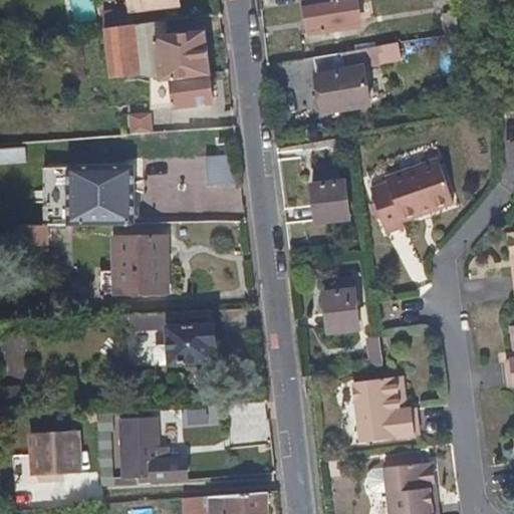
[(63,0),(64,20),(93,19),(92,0),(63,0)]
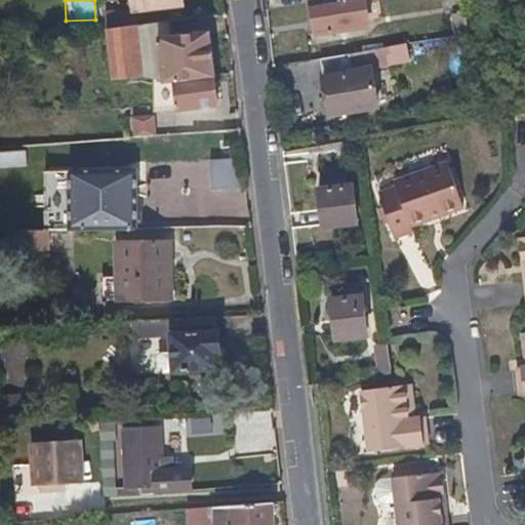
[(363,0),(312,0),(318,39),(369,31),(363,0)]
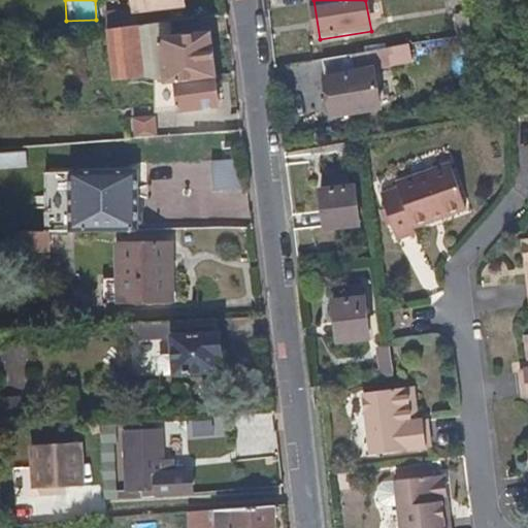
[(457,34),(469,31),(466,9),(454,11),(457,34)]
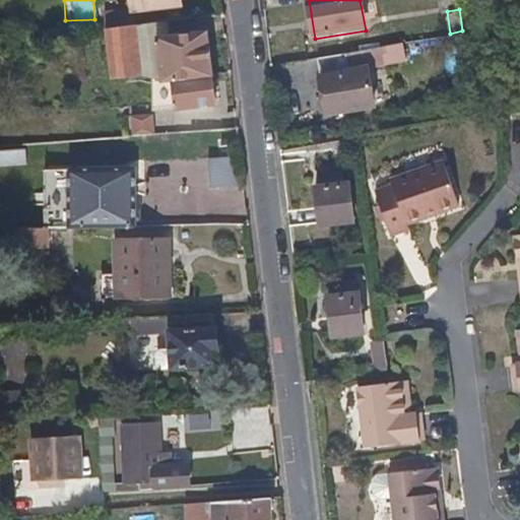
[(171,36),(169,18),(138,22),(143,72),(153,75),(166,79),(159,37),(171,36)]
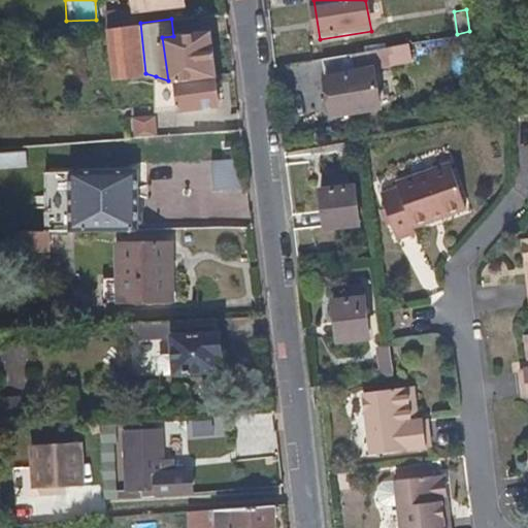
[(145,73),(140,23),(109,27),(114,76),(145,73)]
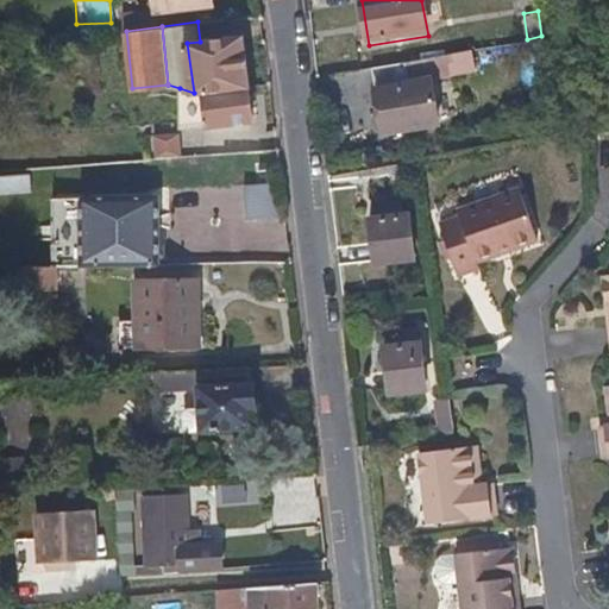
[(245,36),(200,42),(187,43),(194,93),(206,92),(251,86),(245,36)]
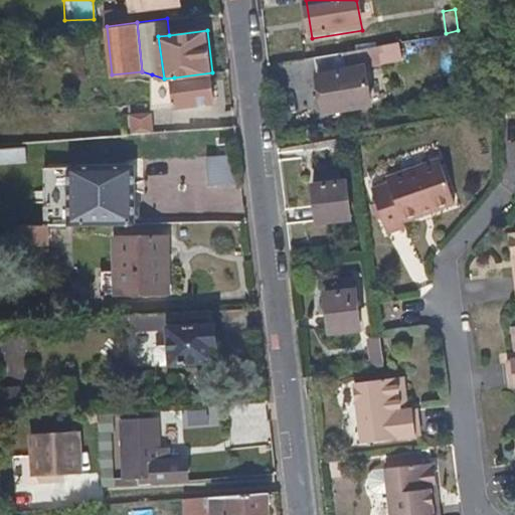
[(400,41),(311,57),(320,112),(365,103),(359,68),(404,60),(400,41)]
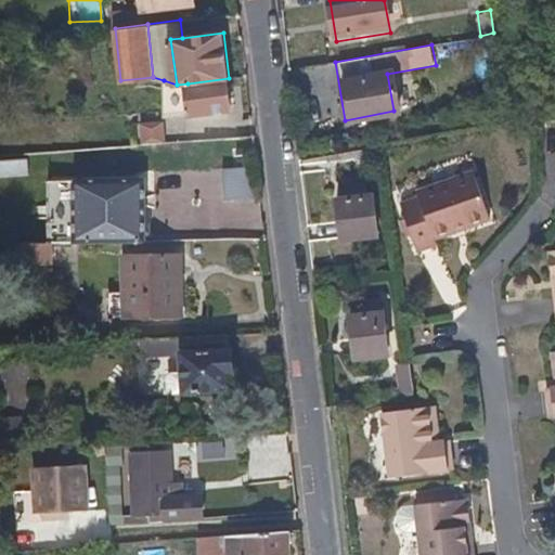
[(326,117),(335,116),(328,67),(305,71),(310,106),(324,104),(326,117)]
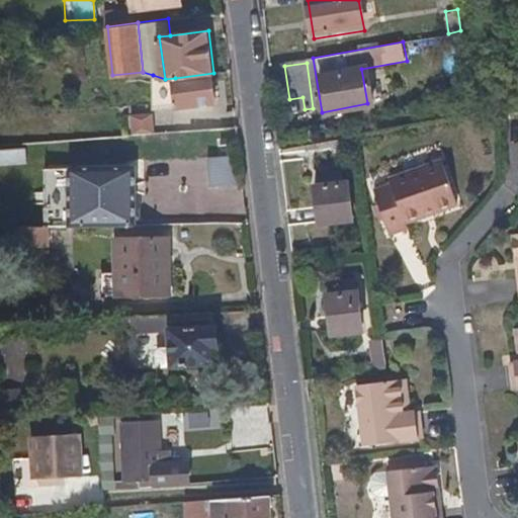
[(217,101),(213,73),(175,78),(179,106),(217,101)]
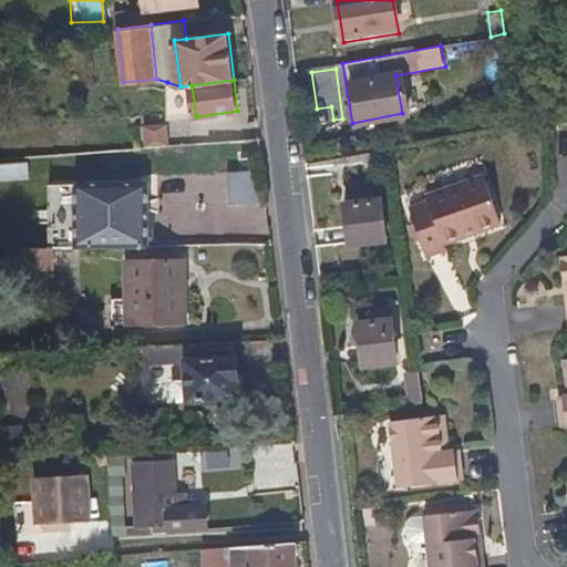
[(145,124),(145,144),(169,144),(169,124),(145,124)]
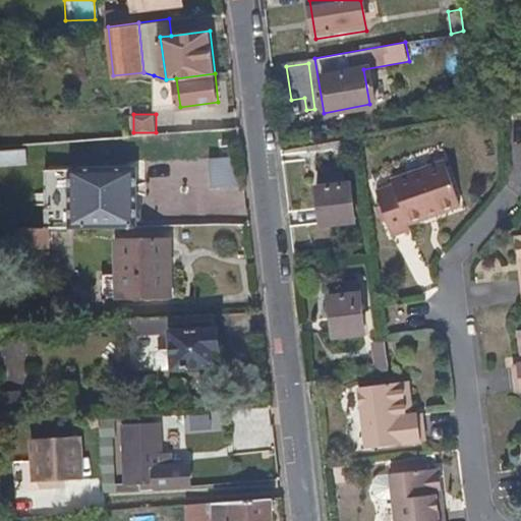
[(27,147),(0,149),(0,165),(29,163),(27,147)]
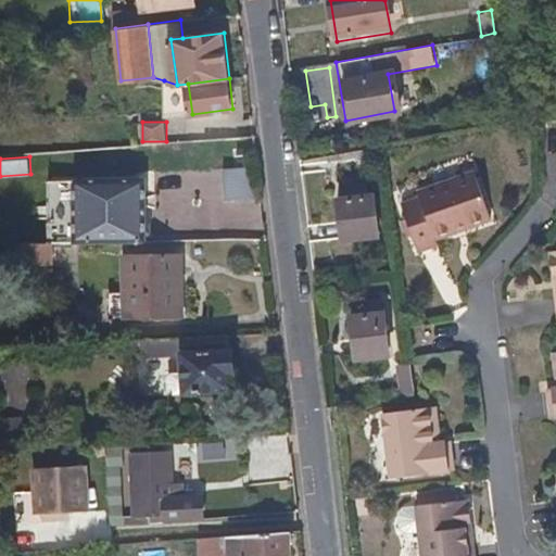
[(250,166),(222,168),(225,200),(253,197),(250,166)]
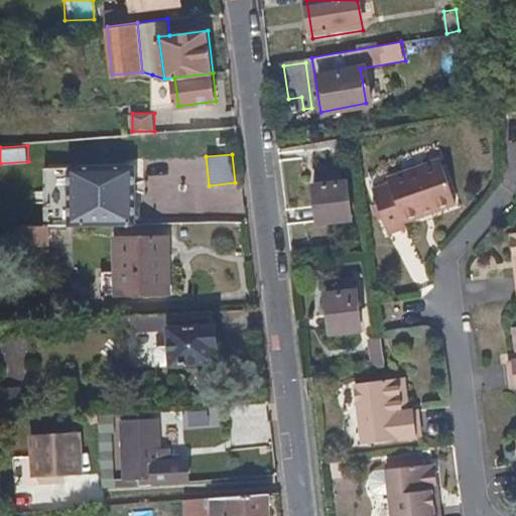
[(439,160),(388,177),(390,182),(373,188),(389,232),(404,225),(404,221),(455,204),(439,160)]
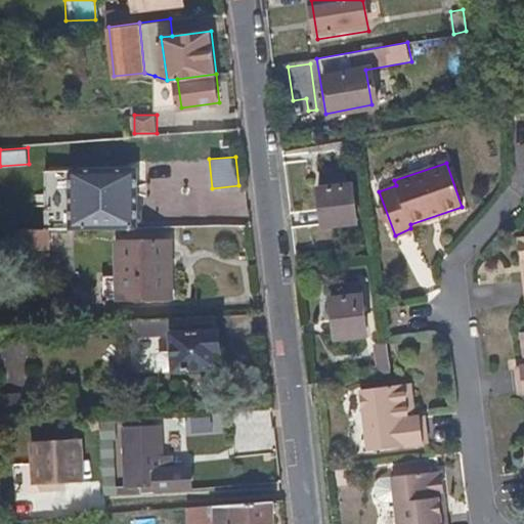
[(120,227),(140,226),(139,190),(124,191),(123,169),(75,169),(76,228),(120,227)]
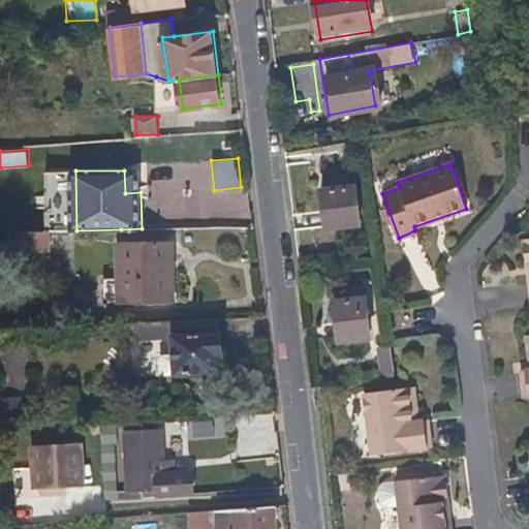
[(358,186),(320,191),(325,230),(363,226),(358,186)]
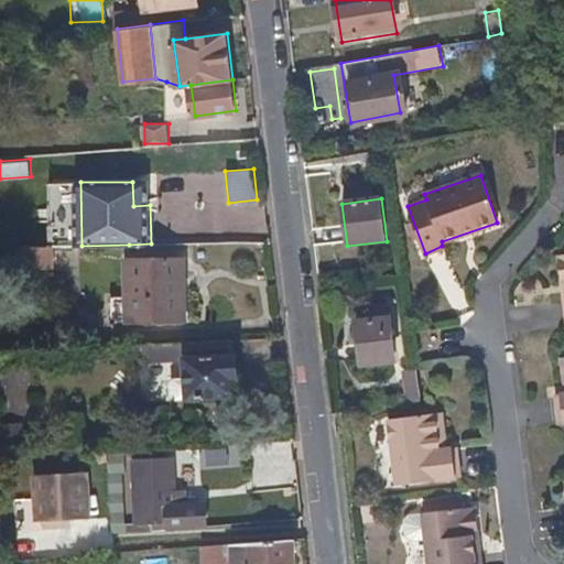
[(55,246),(19,247),(20,268),(56,267),(55,246)]
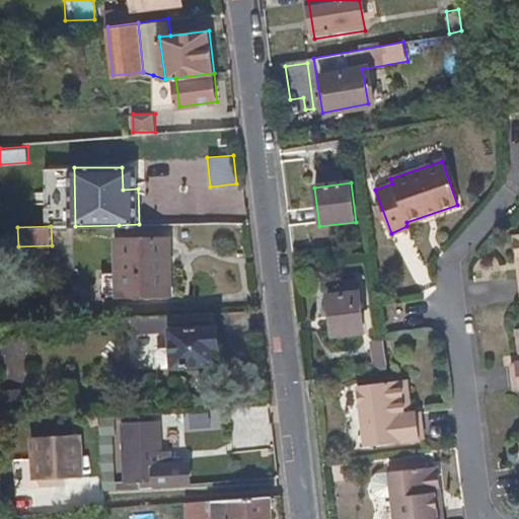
[(170,235),(119,236),(120,292),(171,291),(170,235)]
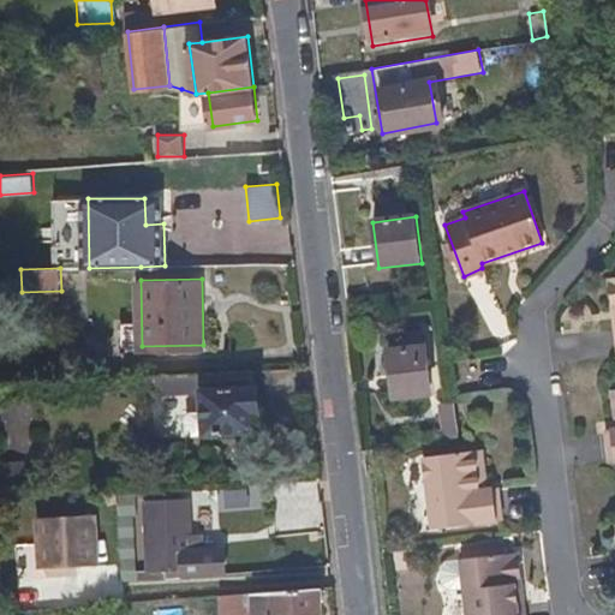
[(614,311),(614,312),(614,280),(603,282),(607,312),(614,311)]
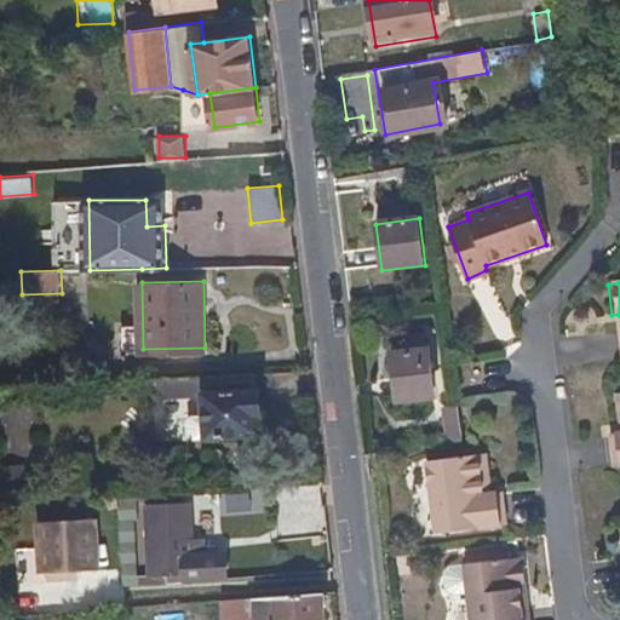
[(432,400),(426,352),(389,356),(394,403),(432,400)]
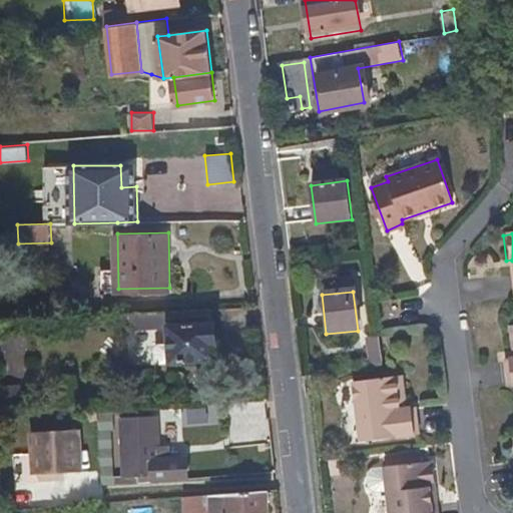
[(213,357),(212,307),(168,309),(162,309),(163,323),(169,323),(170,341),(160,342),(157,346),(157,356),(161,360),(171,359),(213,357)]
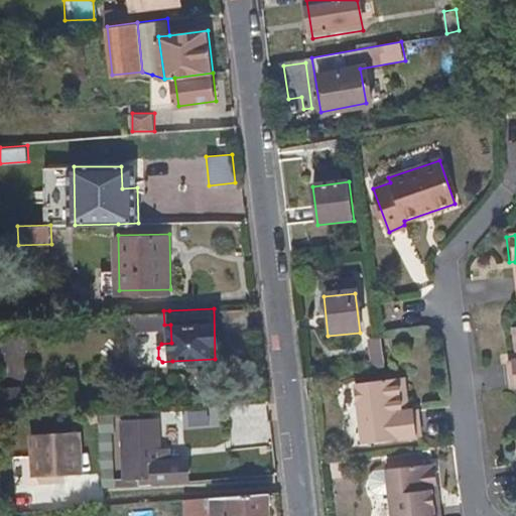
[(134,327),(164,325),(163,310),(133,312),(134,327)]
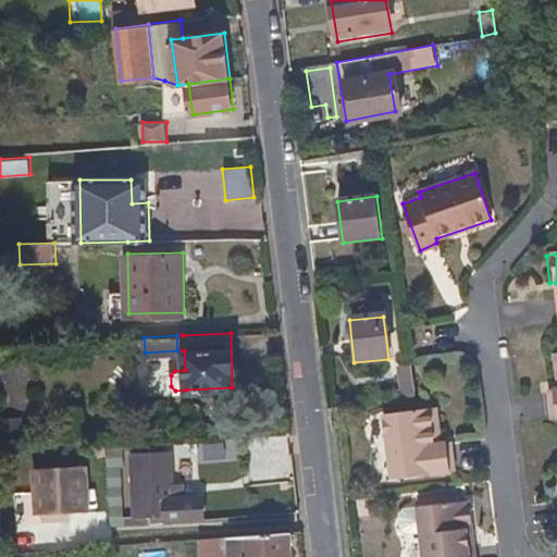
[(404,392),(415,392),(412,379),(411,369),(401,370),(404,392)]
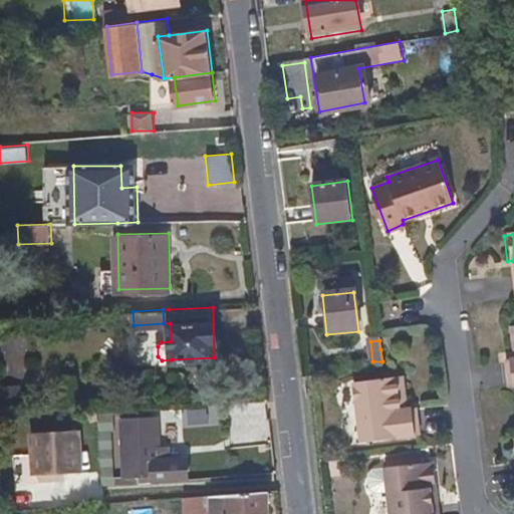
[(400,412),(395,378),(354,384),(362,446),(420,438),(416,410),(408,411),(400,412)]
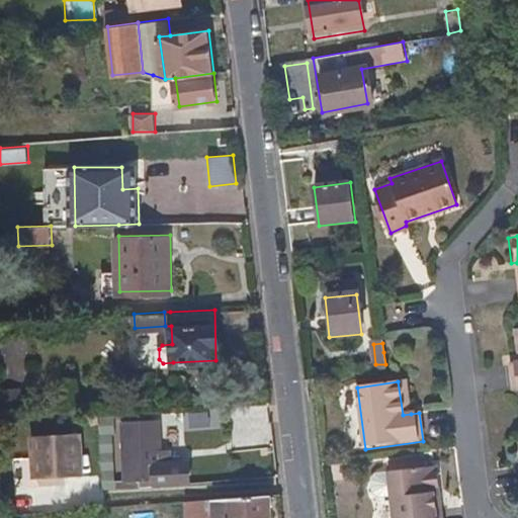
[(406,381),(398,381),(403,415),(411,414),(406,381)]
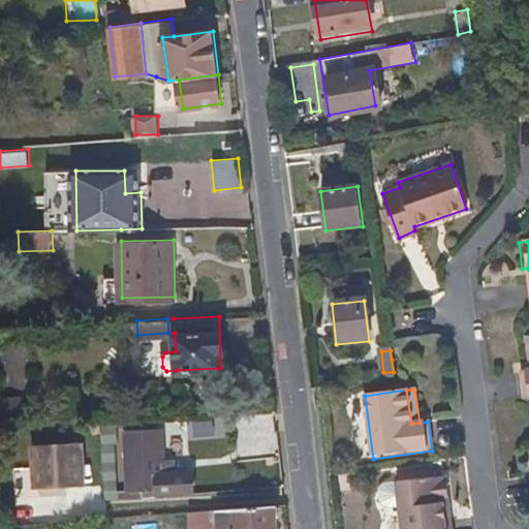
[(120,495),(193,490),(191,470),(176,471),(166,472),(165,458),(162,429),(127,432),(130,488),(120,488),(120,495)]
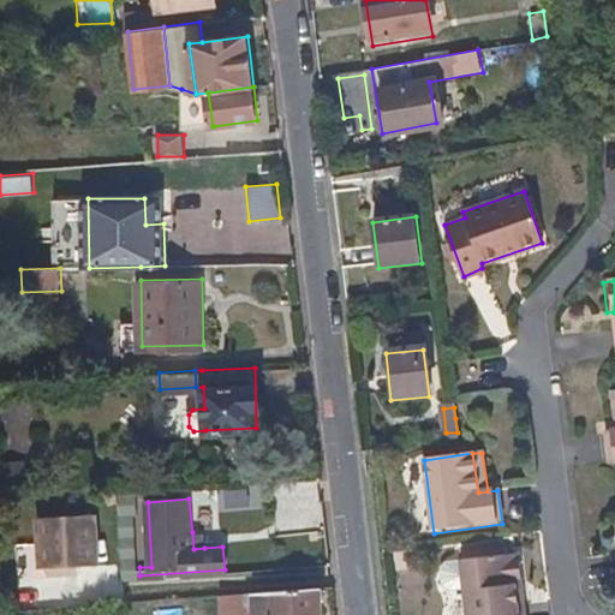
[(94,513),(43,515),(47,569),(97,566),(94,513)]
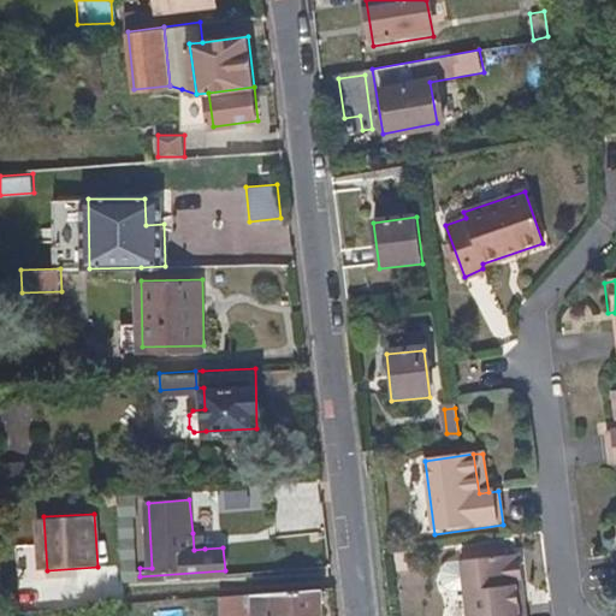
[(194,550),(205,549),(202,533),(193,533),(194,550)]
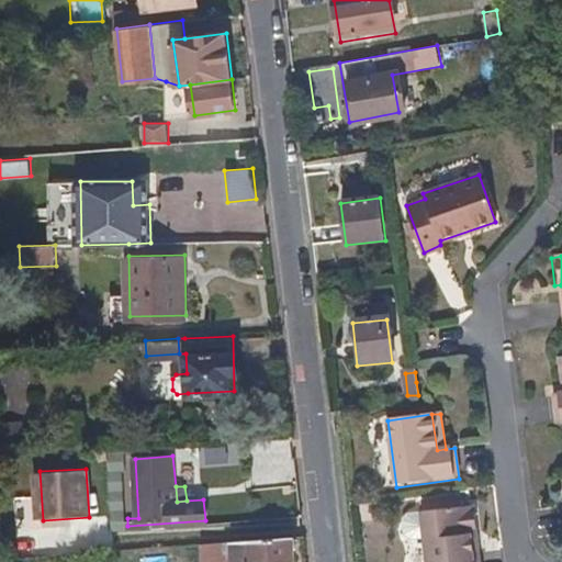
[(473,561),(470,540),(478,539),(473,510),(422,517),(427,561),(473,561)]
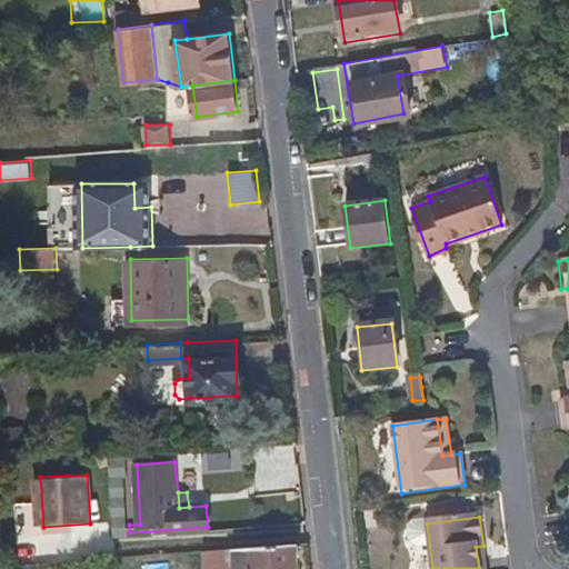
[(260,568),(296,567),(296,543),(252,546),(252,568),(260,568)]
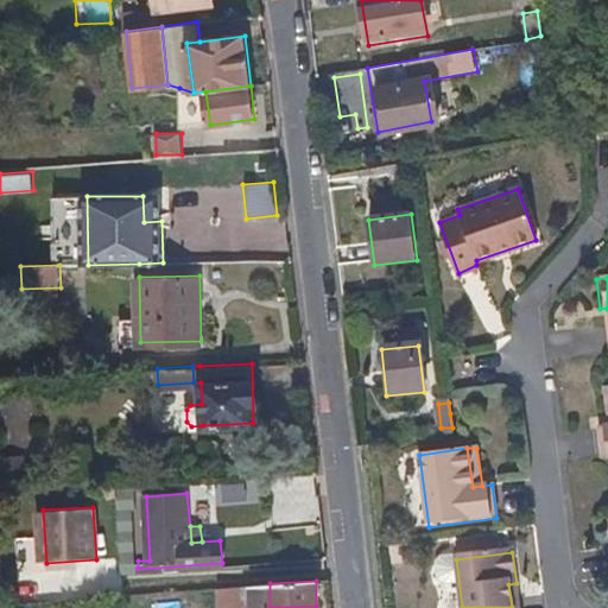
[(270,607),(270,583),(253,584),(254,607),(270,607)]
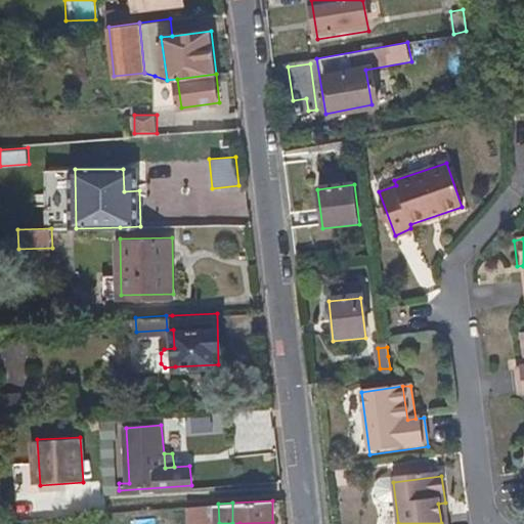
[(447,523),(445,503),(438,504),(441,523),(447,523)]
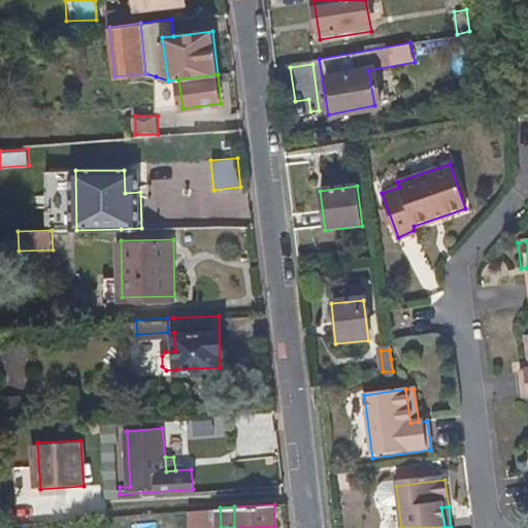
[(216,527),(217,508),(193,509),(193,527),(216,527)]
